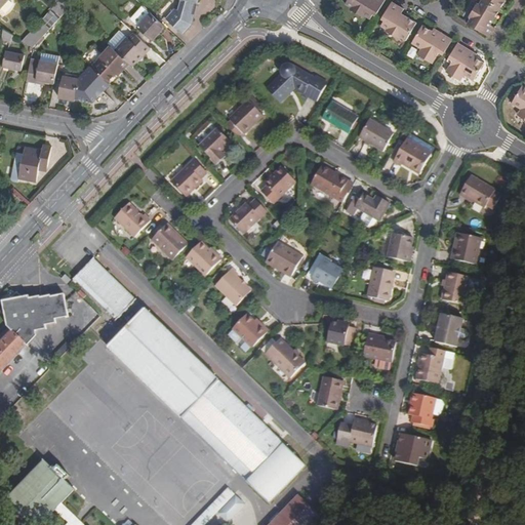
[(0,0),(0,9),(8,0),(0,0)]
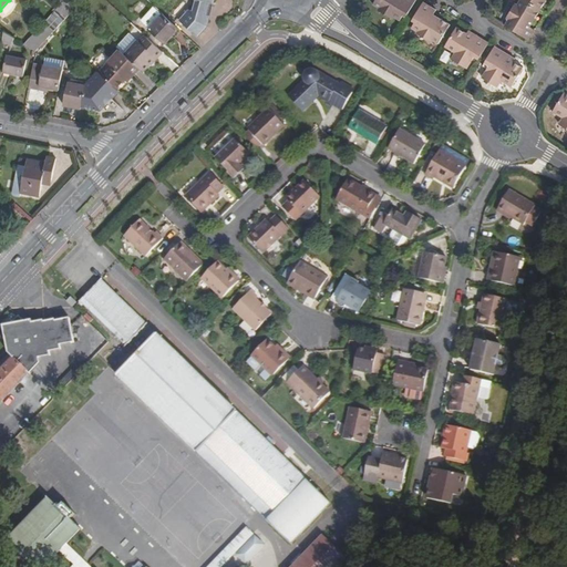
[(54,32),(75,10),(75,9),(64,0),(44,22),(44,23),(54,32)]
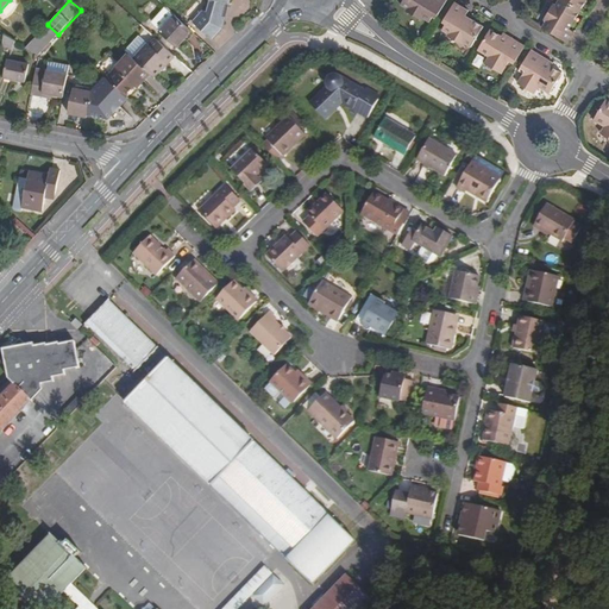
[(215,42),(223,33),(231,0),(211,0),(208,11),(195,24),(215,42)]
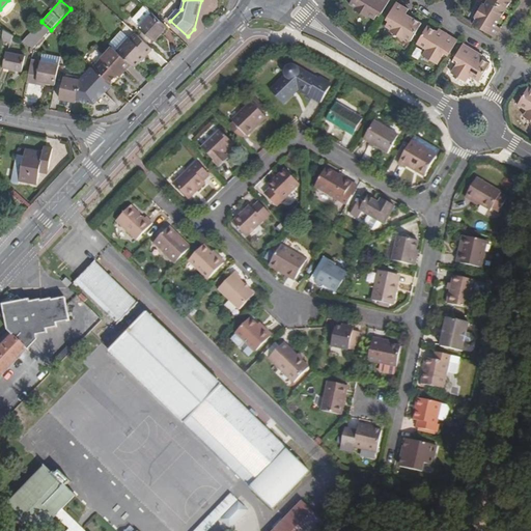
[(354,0),(352,5),(358,9),(369,17),(375,21),(378,18),(381,11),(383,14),(390,0),(354,0)]
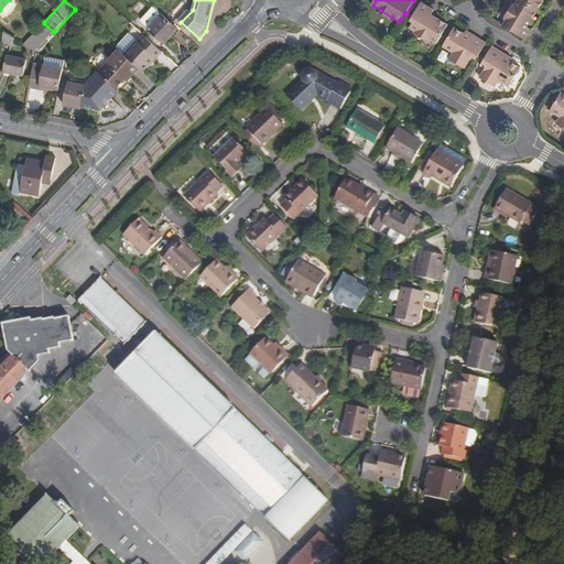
[(528,28),(525,25),(528,21),(531,23),(538,11),(518,0),(514,6),(508,18),(502,26),(527,41),(532,31),(528,28)]
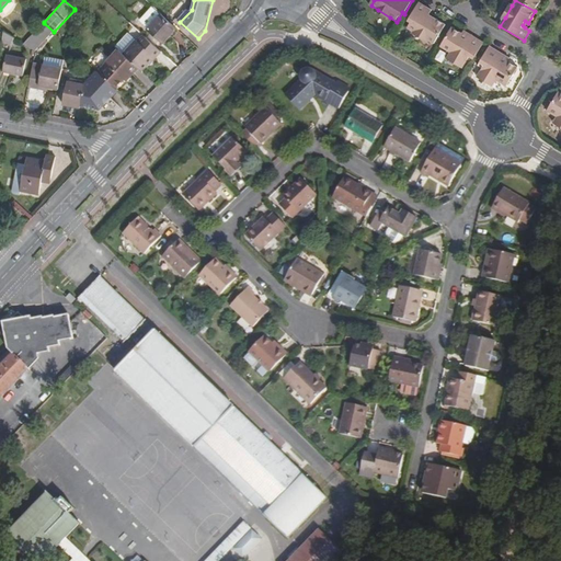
[(515,0),(535,11),(541,0),(515,0)]
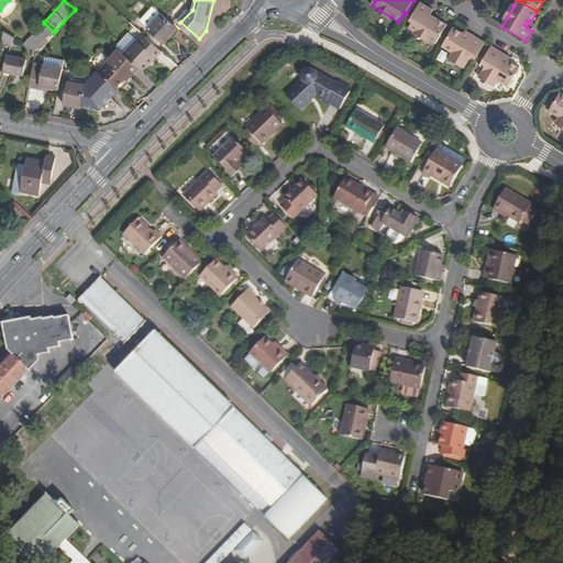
[(416,32),(430,41),(437,44),(448,25),(434,18),(433,19),(430,18),(431,15),(433,11),(420,3),(411,19),(415,20),(412,23),(410,29),(416,32)]
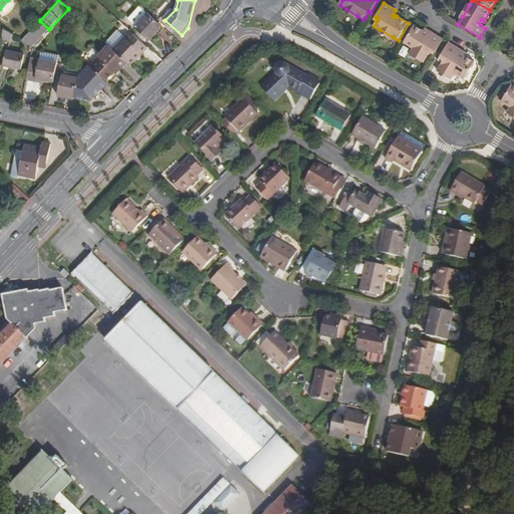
[(461,15),(463,16),(469,5),(467,4),(461,15)]
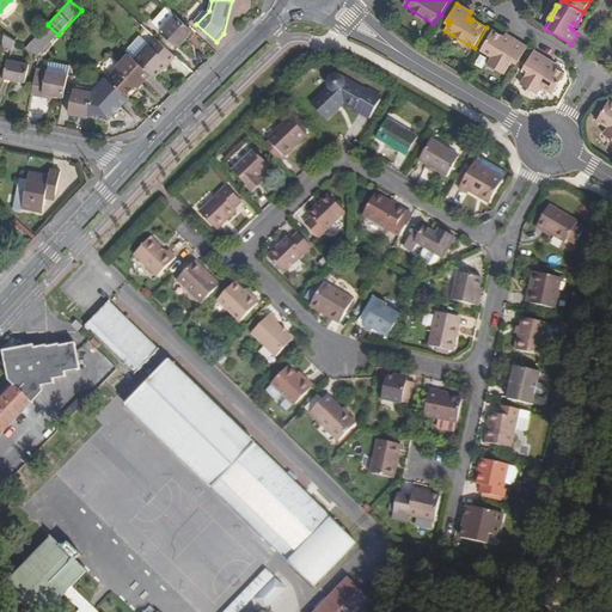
[(412,11),(410,13),(424,22),(426,19),(412,11)]
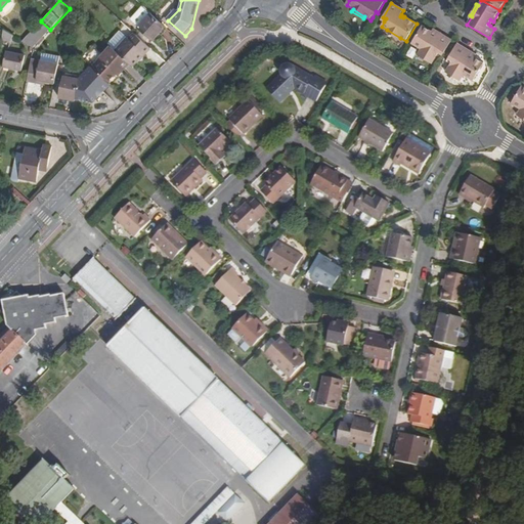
[(167,28),(151,13),(138,28),(154,42),(167,28)]
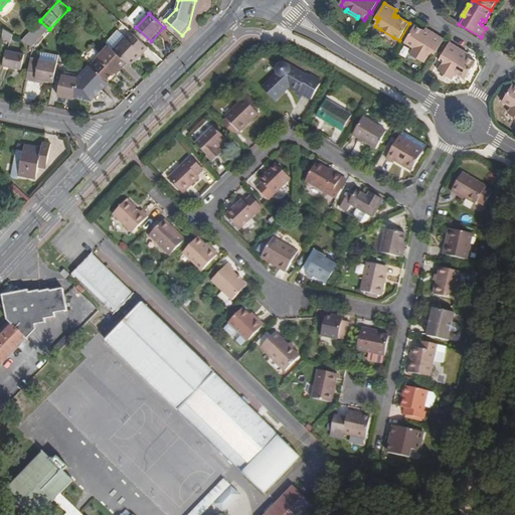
[(32,47),(49,29),(40,21),(22,41),(32,47)]
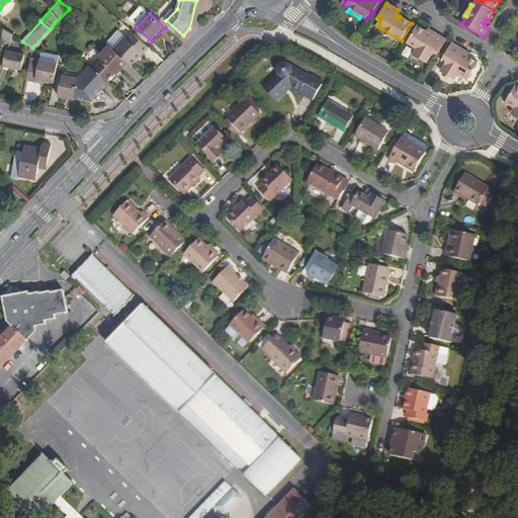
[(436,50),(440,52),(447,39),(435,32),(434,35),(427,31),(418,26),(408,44),(416,49),(414,53),(428,62),(434,53),(436,50)]
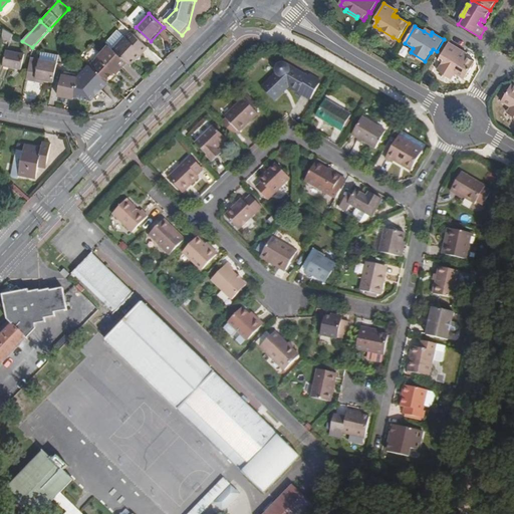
[(393,37),(379,29),(378,31),(392,39),(393,37)]
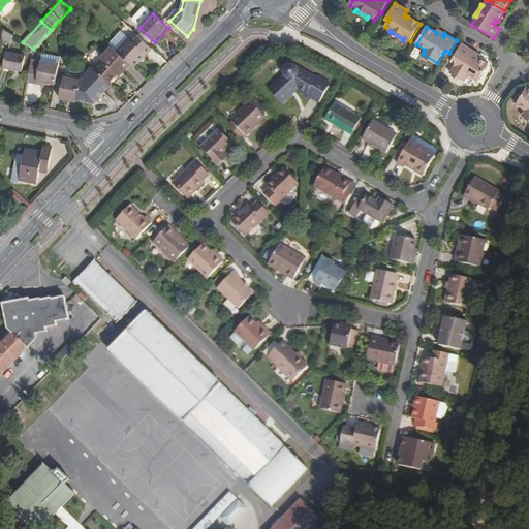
[(4,31),(2,41),(9,41),(13,36),(5,31),(4,31)]
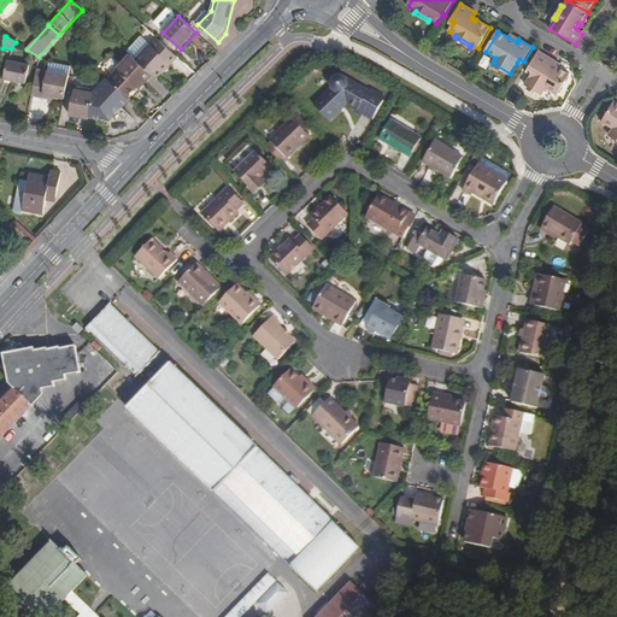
[(152,46),(136,60),(154,77),(156,78),(164,70),(169,64),(171,66),(178,59),(159,41),(153,47),(152,46)]
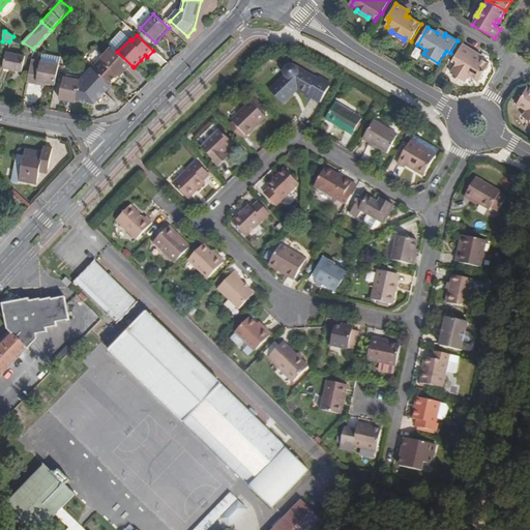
[(490,63),(480,58),(474,54),(475,51),(464,43),(455,57),(460,59),(458,62),(452,71),(467,81),(470,76),(479,81),(490,63)]
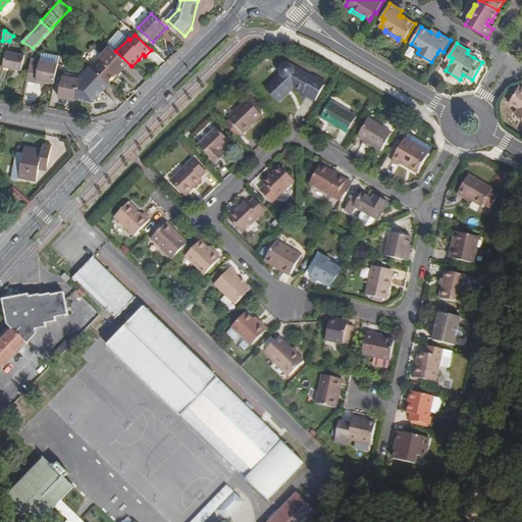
[(111,48),(92,68),(108,84),(115,75),(120,69),(123,72),(131,65),(115,51),(111,48)]
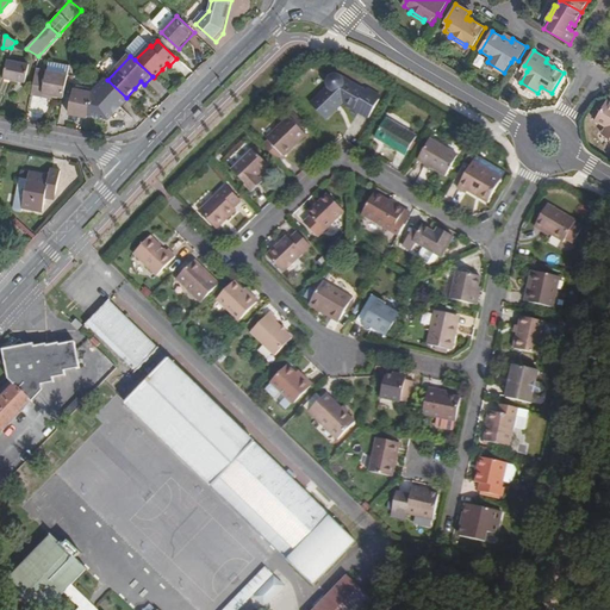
[(29,66),(7,61),(4,79),(25,83),(29,66)]
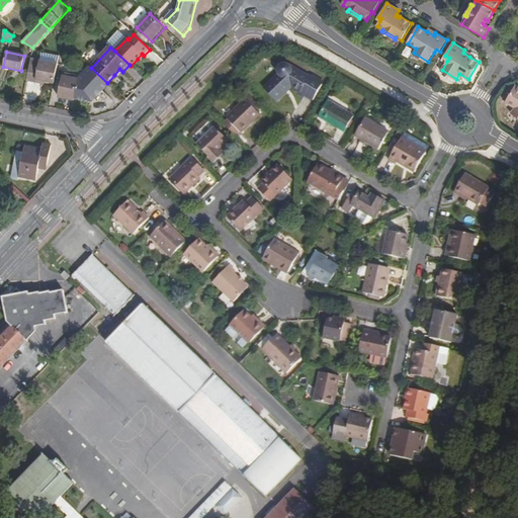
[(427,64),(428,62),(414,53),(413,55),(427,64)]
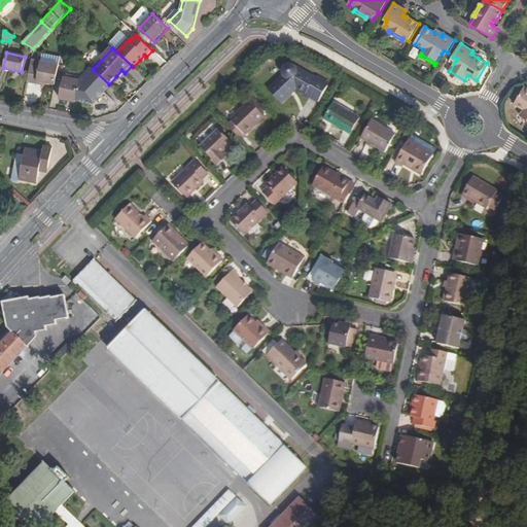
[(27,82),(36,83),(37,80),(44,81),(56,83),(60,65),(40,61),(39,67),(30,65),(27,82)]
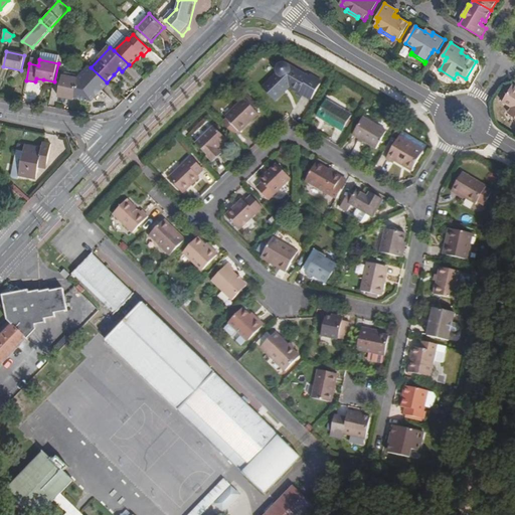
[(277,102),(286,92),(284,91),(289,86),(290,87),(312,100),(321,84),(312,79),(287,64),(286,65),(281,65),(279,66),(278,73),(264,90),(277,102)]
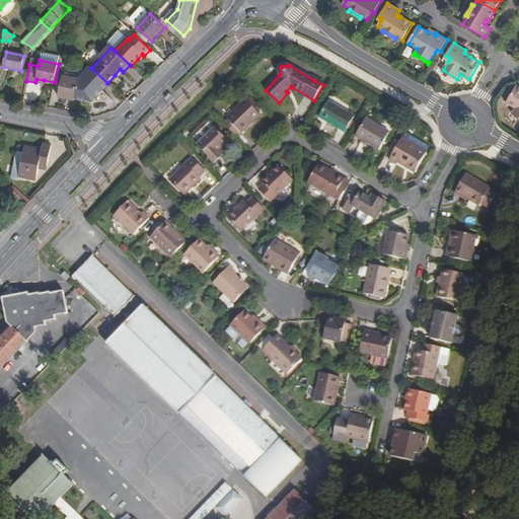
[(107,83),(91,68),(79,80),(63,77),(59,99),(76,102),(77,100),(94,103),(108,84),(107,83)]
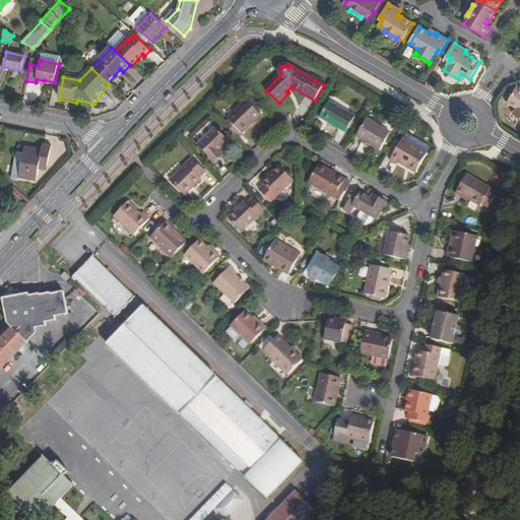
[(458,79),(444,70),(443,72),(457,80),(458,79)]
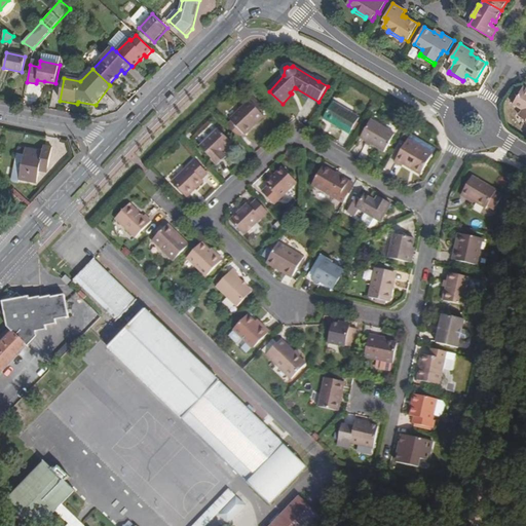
[(525,87),(523,86),(513,104),(522,110),(519,114),(525,118),(525,87)]
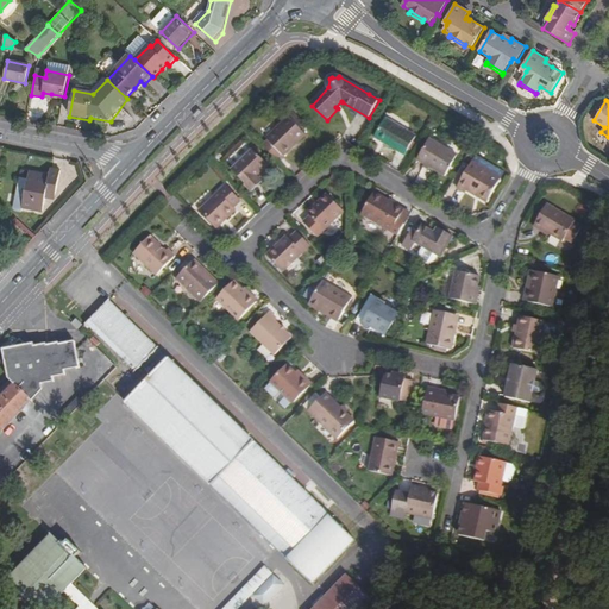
[(270,142),(265,146),(278,159),(283,155),(286,156),(308,135),(302,127),(306,123),(293,110),(288,113),(292,117),(269,139),(270,142)]
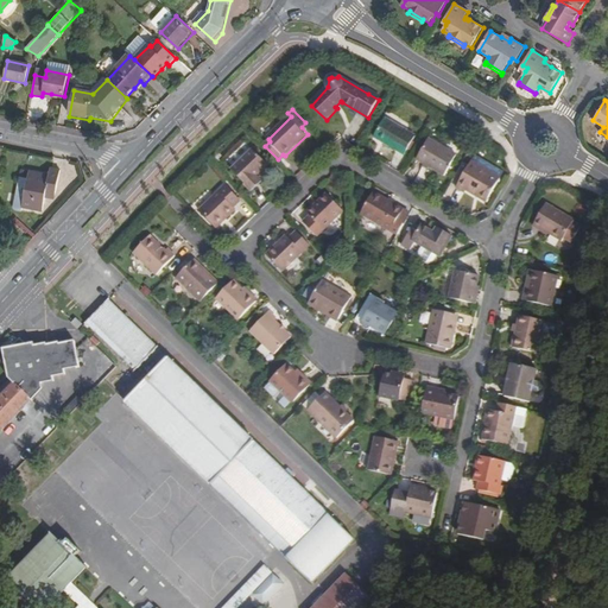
[(374,137),(405,154),(409,149),(416,135),(386,118),(374,137)]
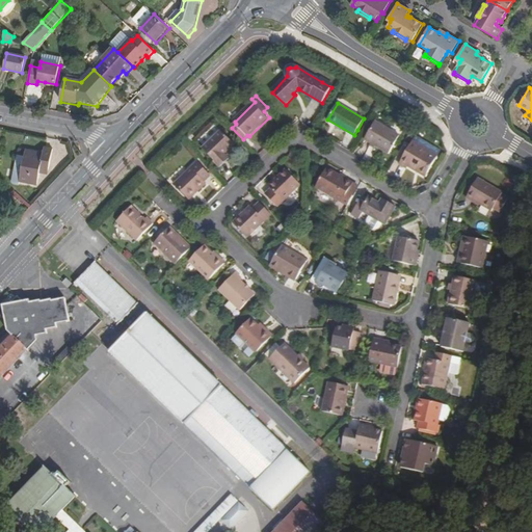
[(357,130),(360,131),(366,120),(364,118),(357,130)]
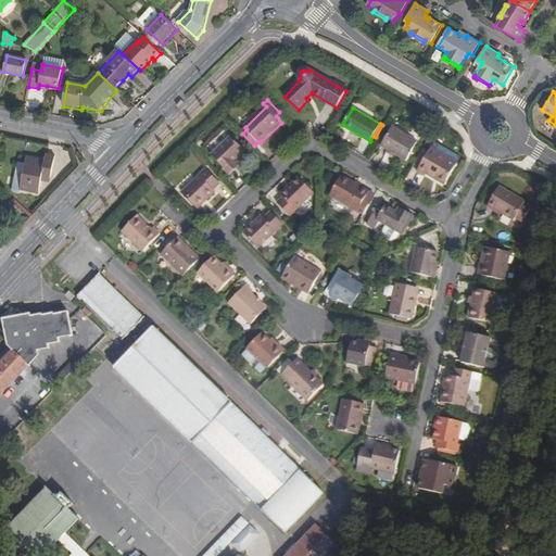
[(381,146),(407,161),(418,141),(392,126),(381,146)]
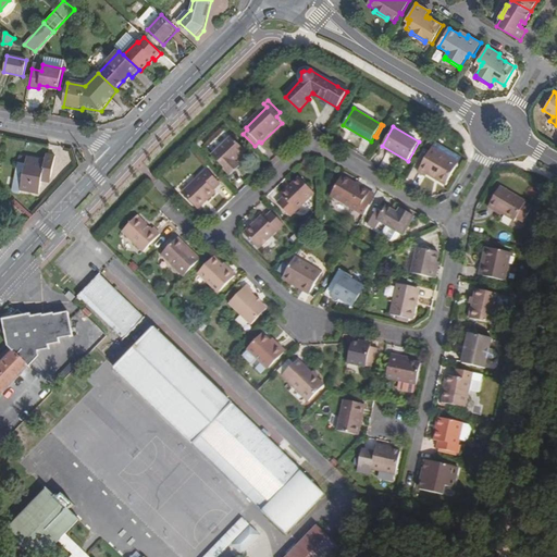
[(231,173),(239,165),(236,161),(247,150),(233,136),(213,156),(231,173)]
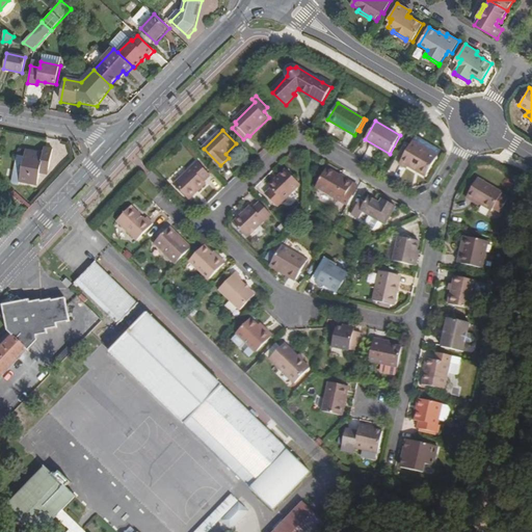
[(425,176),(437,156),(413,141),(399,163),(406,168),(408,166),(425,176)]
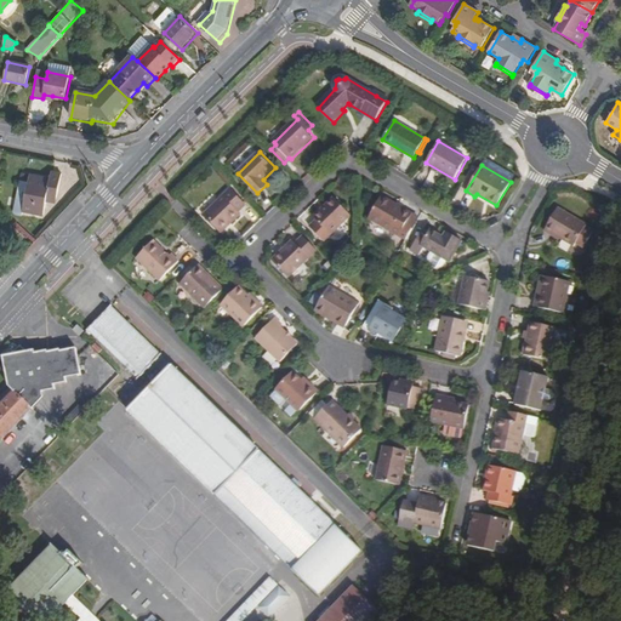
[(43,216),(45,203),(46,198),(58,199),(64,175),(53,174),(52,181),(32,177),(26,212),(43,216)]
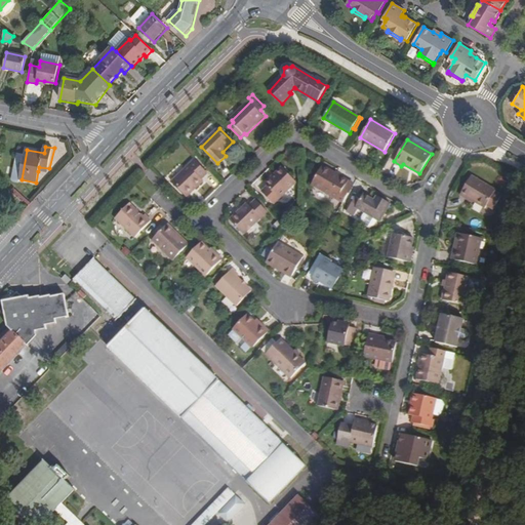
[(170,182),(184,194),(189,189),(192,191),(203,179),(201,177),(207,171),(193,159),(170,182)]
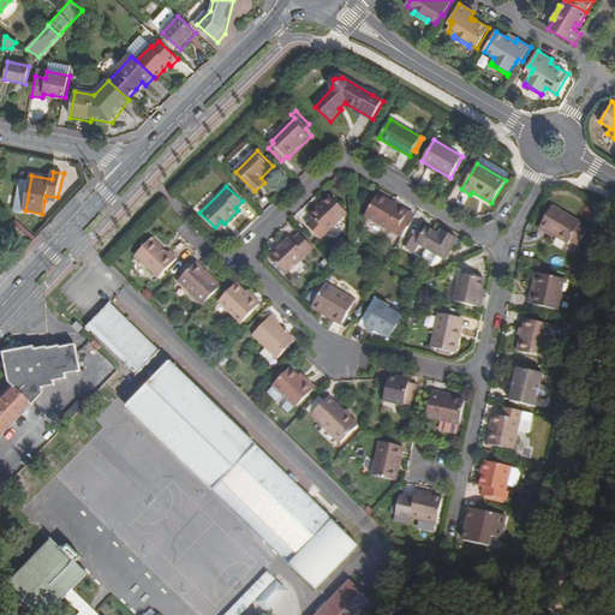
[(381,193),(368,216),(398,234),(411,212),(381,193)]
